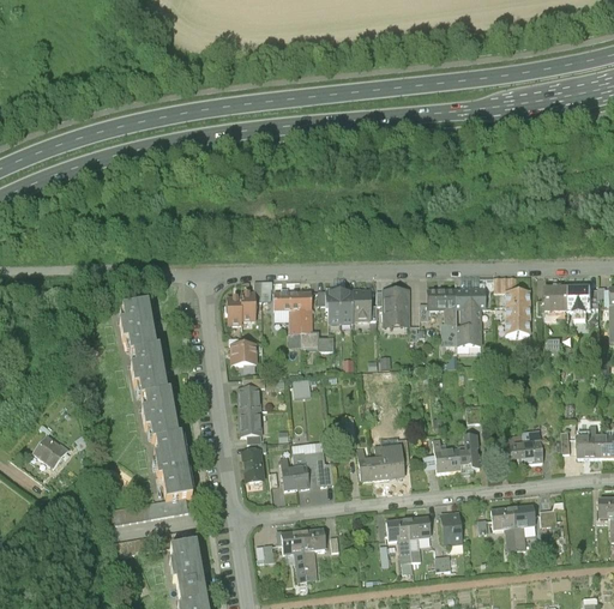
[(505,291),(505,290),(516,290),(516,277),(493,277),(493,291),(505,291)]
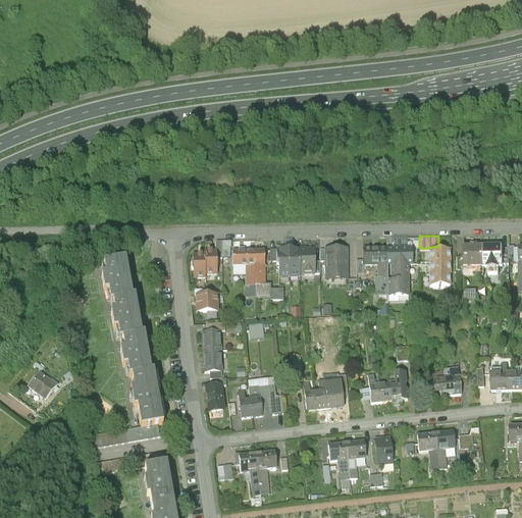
[(230,239),(222,239),(222,251),(227,251),(227,249),(231,249),(230,239)]
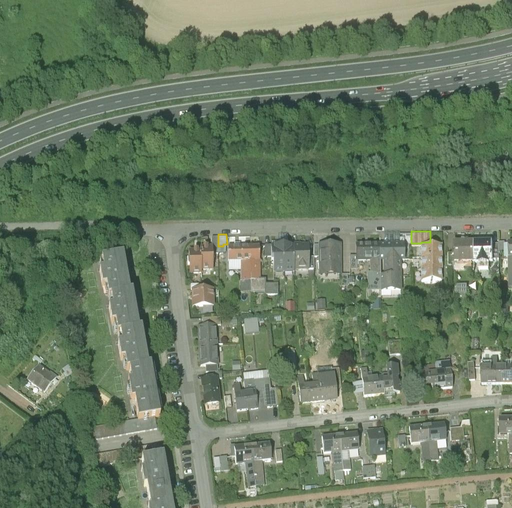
[(453,260),(475,260),(475,240),(453,240),(453,251),(453,260)]
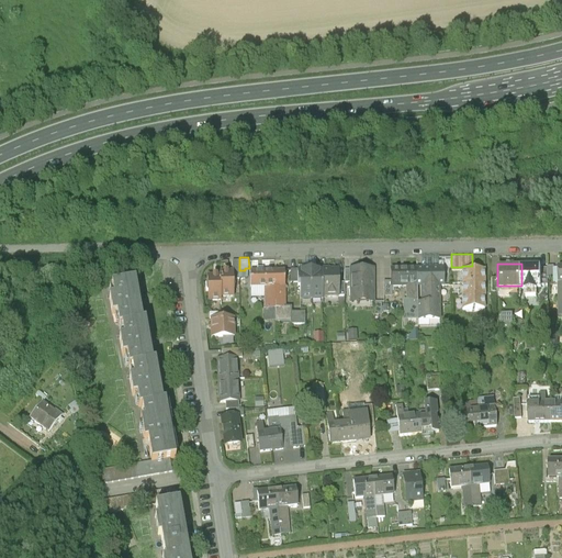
[(541,264),(521,264),(521,286),(541,286),(541,281),(541,266),(541,264)]
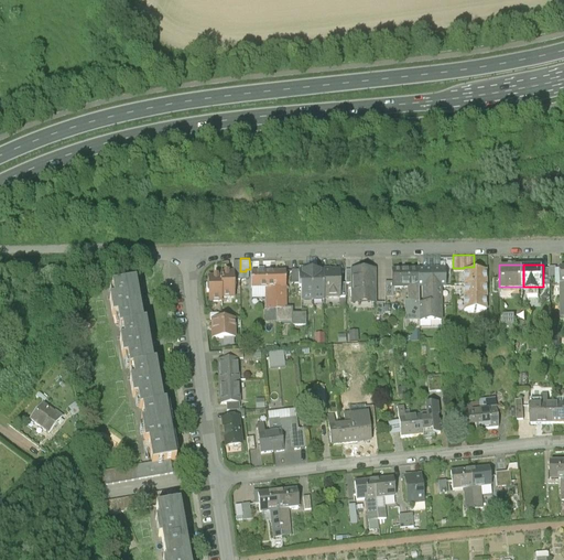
[(324,267),(324,294),(339,294),(339,281),(339,267),(331,267),(331,266),(324,266),(324,267)]
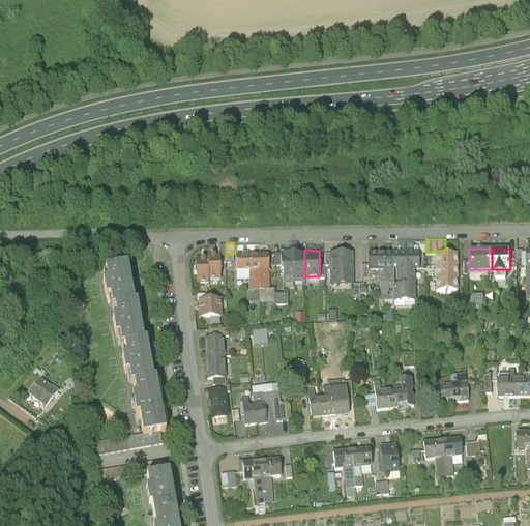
[(330,251),(330,252),(330,263),(330,283),(353,283),(352,250),(330,251)]
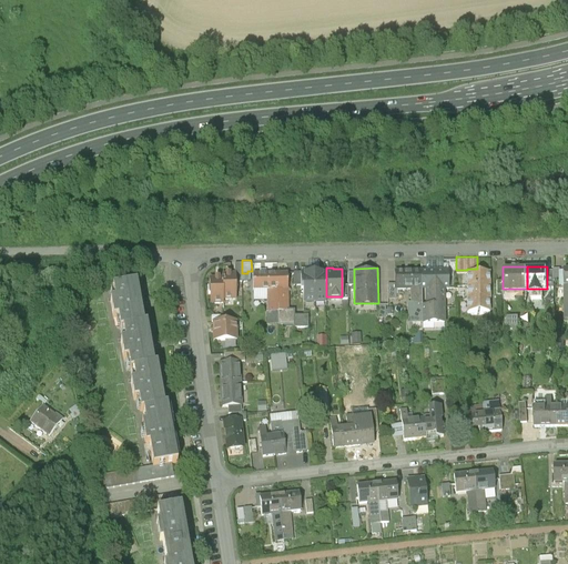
[(314,300),(314,269),(301,269),(301,282),(301,285),(302,285),(303,300),(314,300)]
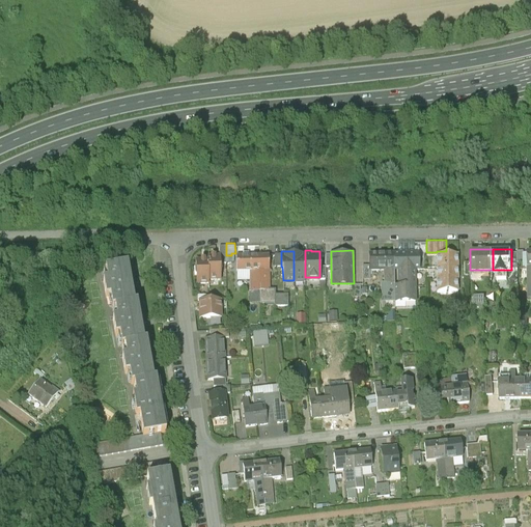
[(305,277),(305,251),(294,251),(294,280),(305,280),(305,277)]
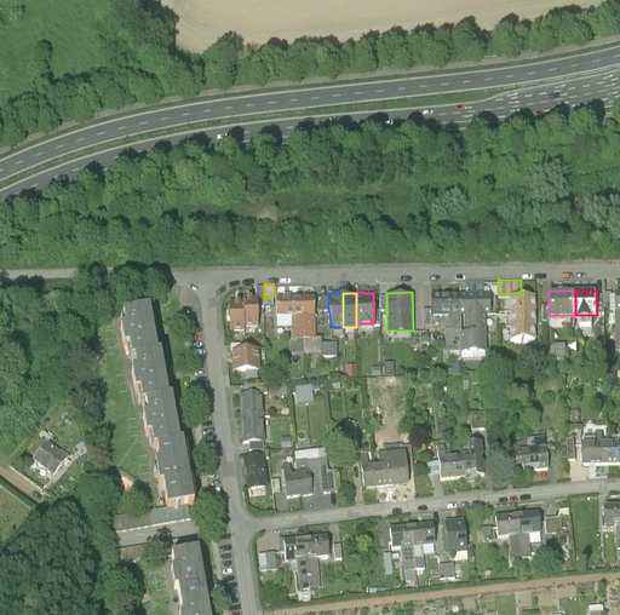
[(448,312),(460,312),(460,293),(431,294),(431,306),(431,312),(448,312)]
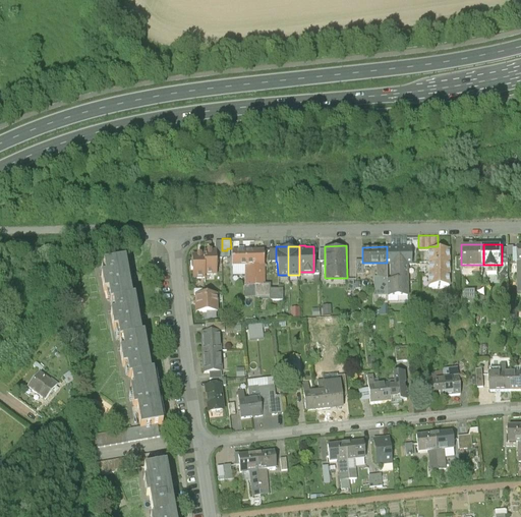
[(387,263),(391,263),(408,262),(411,262),(411,246),(387,246),(387,263)]
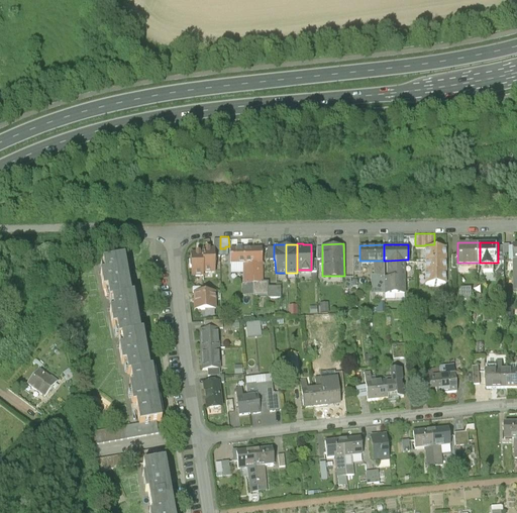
[(425,245),(425,257),(445,257),(445,244),(434,244),(425,244),(425,245)]
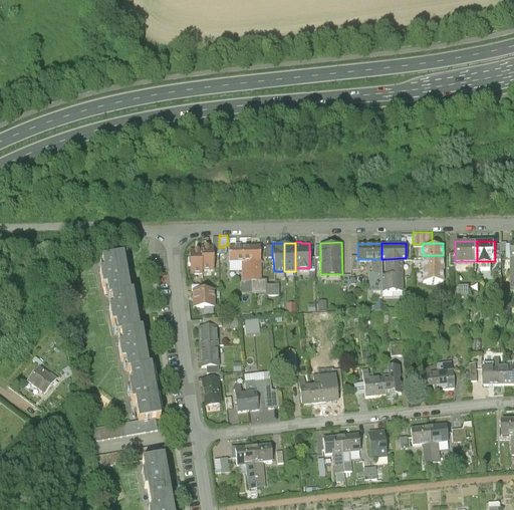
[(243,273),(252,273),(251,244),(229,244),(230,259),(242,258),(243,273)]
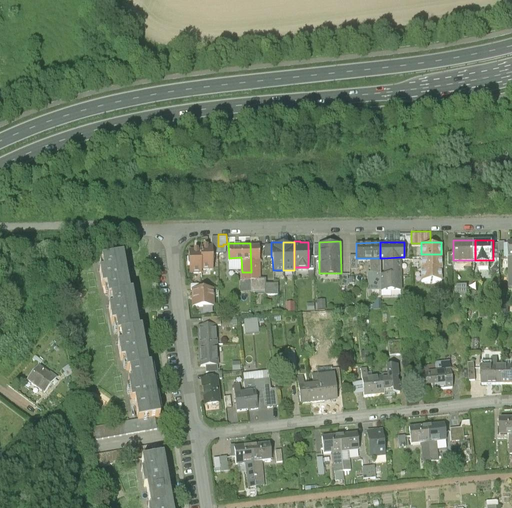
[(259,243),(250,243),(251,272),(251,277),(260,277),(259,243)]
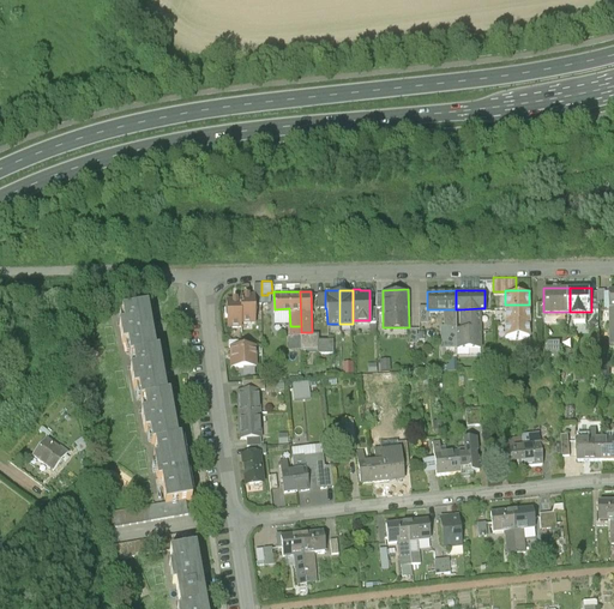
[(240,293),(240,296),(241,320),(254,319),(253,301),(253,293),(240,293)]
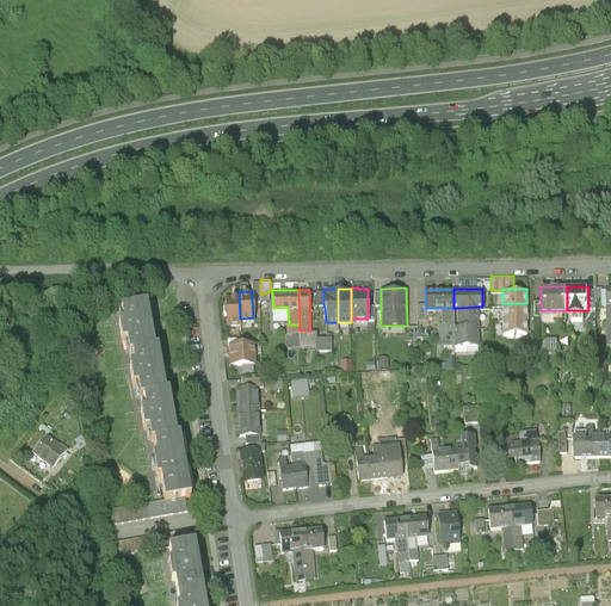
[(240,322),(240,319),(239,295),(226,296),(227,322),(240,322)]
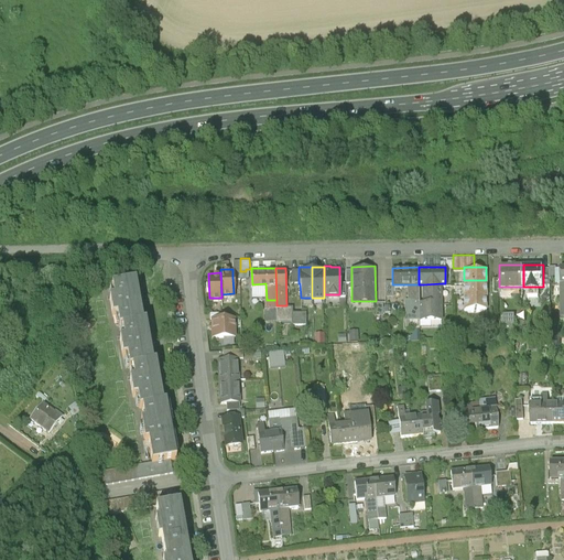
[(119,323),(122,323),(142,320),(134,278),(111,282),(114,294),(109,295),(112,313),(117,312),(119,323)]
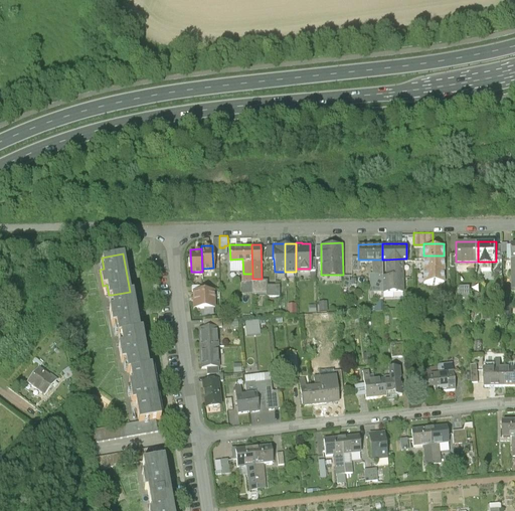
[(423,256),(423,267),(444,267),(444,256),(423,256)]
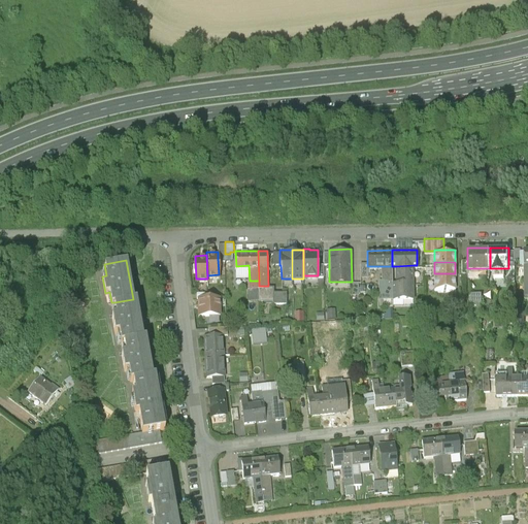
[(414,282),(414,265),(396,266),(396,283),(414,282)]
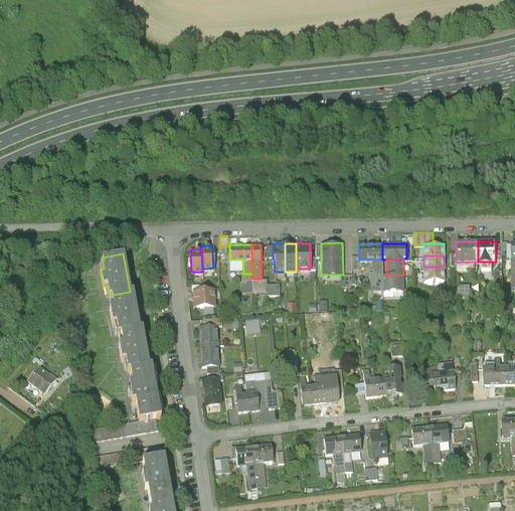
[(372,260),(372,272),(382,272),(382,260),(372,260)]
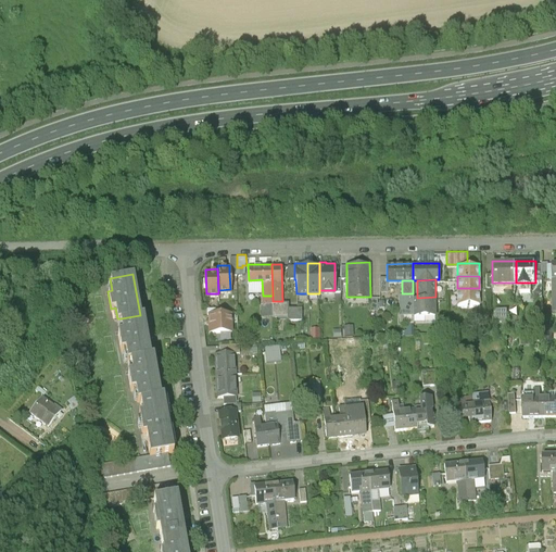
[(479,301),(479,288),(457,288),(457,301),(479,301)]
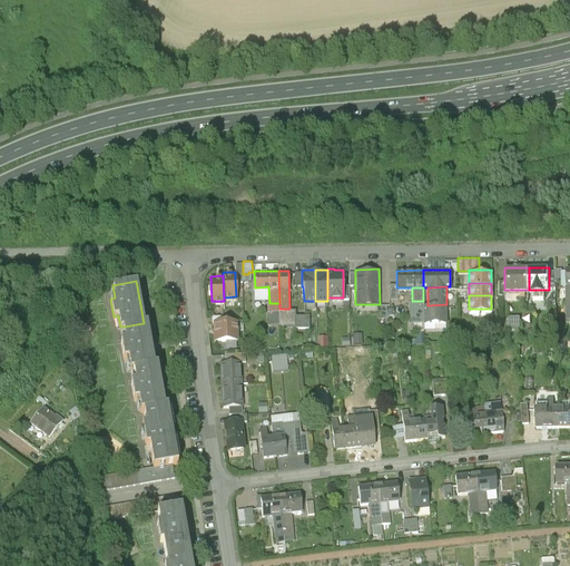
[(423,305),(423,301),(412,301),(410,301),(410,322),(423,321),(423,305)]
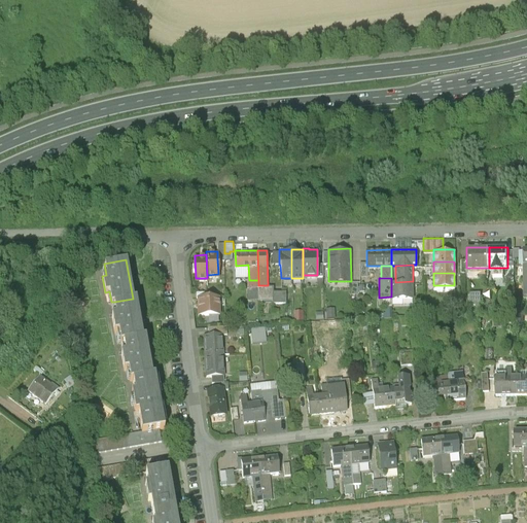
[(248,298),(258,298),(258,285),(258,280),(249,280),(247,280),(248,298)]
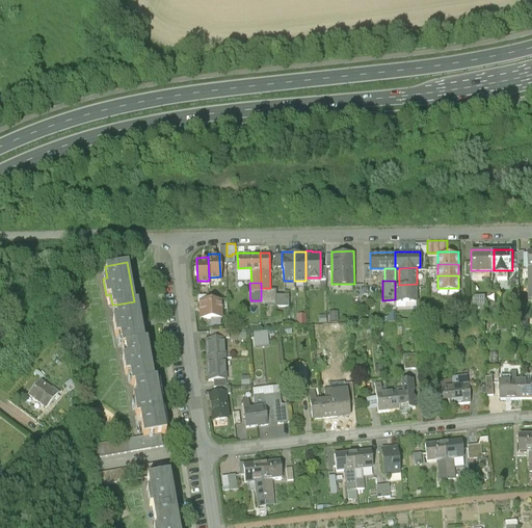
[(417,299),(417,284),(399,285),(395,285),(395,299),(417,299)]
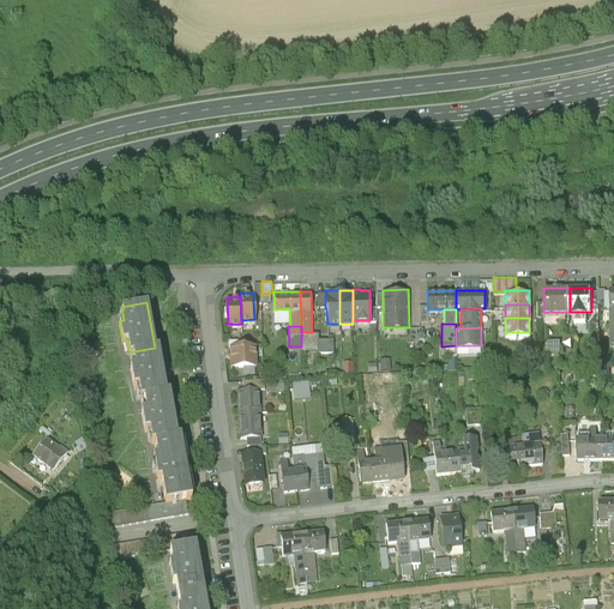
[(301,347),(301,348),(318,348),(318,338),(318,332),(312,332),(301,332),(301,347)]
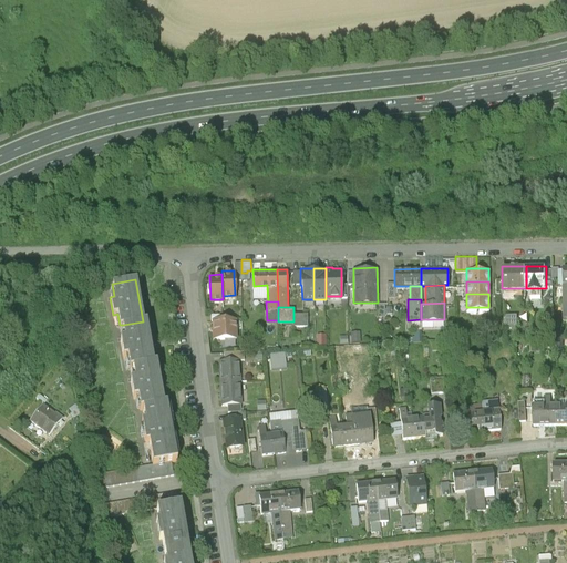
[(307,313),(294,313),(294,321),(294,324),(308,324),(307,313)]
